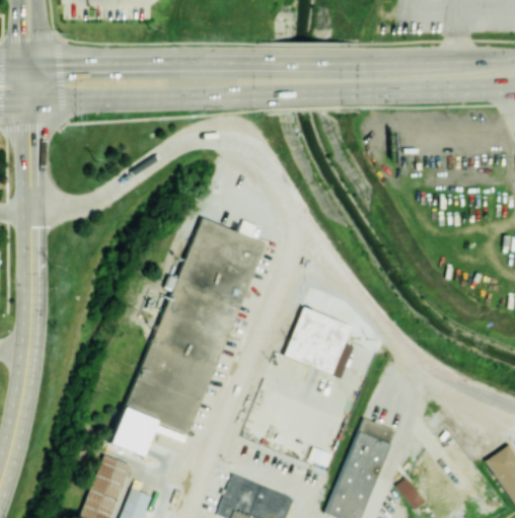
[(514,0),(490,0),(490,10),(499,11),(499,13),(514,13),(514,0)]
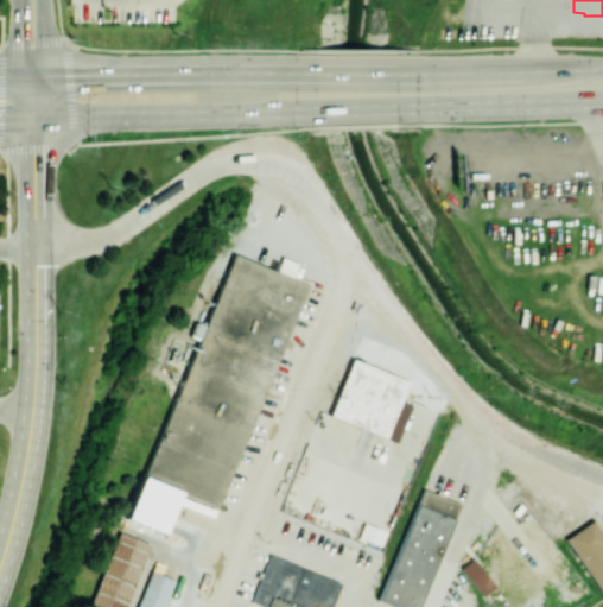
[(183,494),(228,510),(306,282),(229,254),(137,523),(169,533),(183,494)]
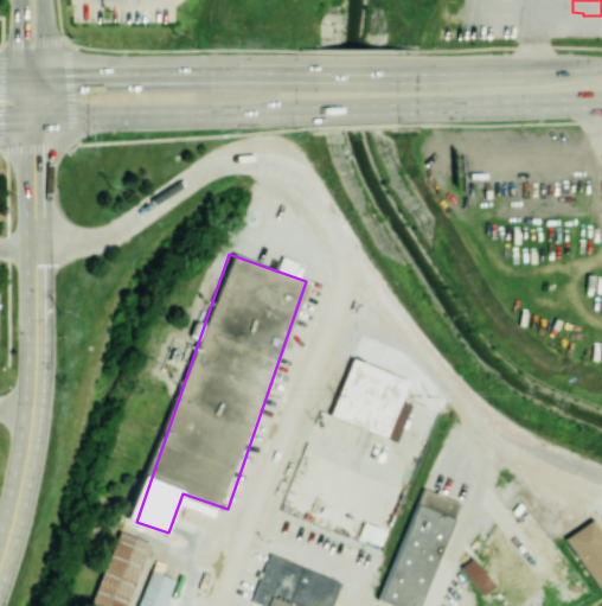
[(401,441),(414,404),(404,401),(411,380),(353,359),(333,418),(401,441)]
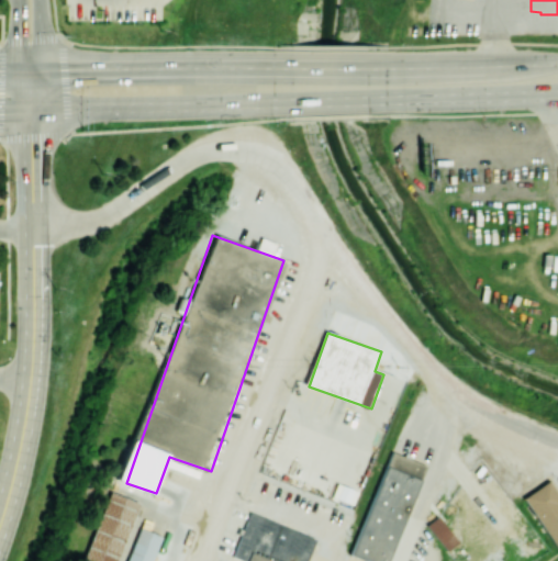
[(392,560),(427,464),(392,451),(354,559),(358,560),(392,560)]
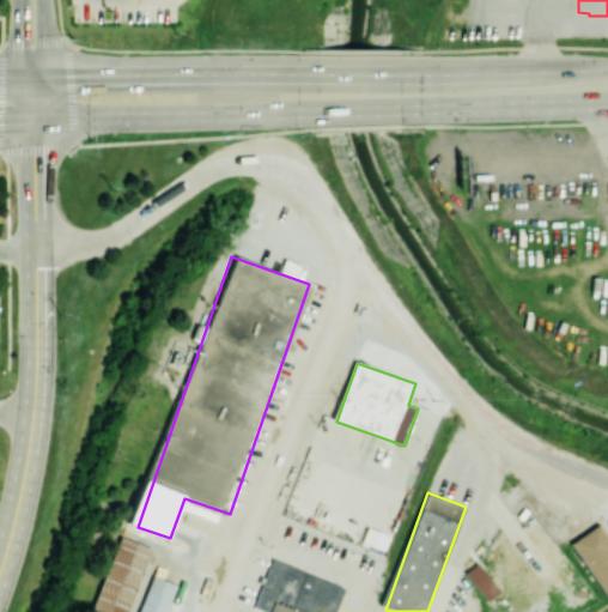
[(607,535),(601,526),(575,543),(607,595),(607,535)]
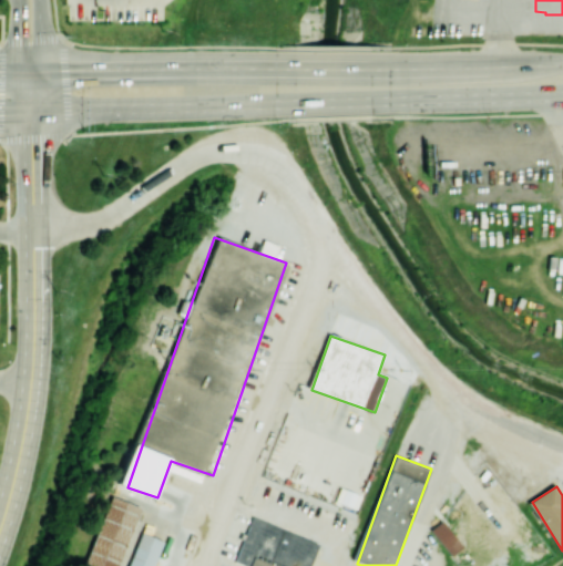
[(121,565),(142,507),(111,496),(85,565),(121,565)]
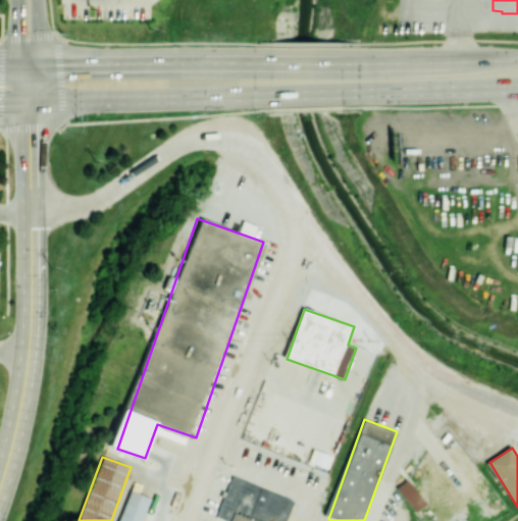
[(288,520),(296,500),(234,477),(219,518),(226,520),(288,520)]
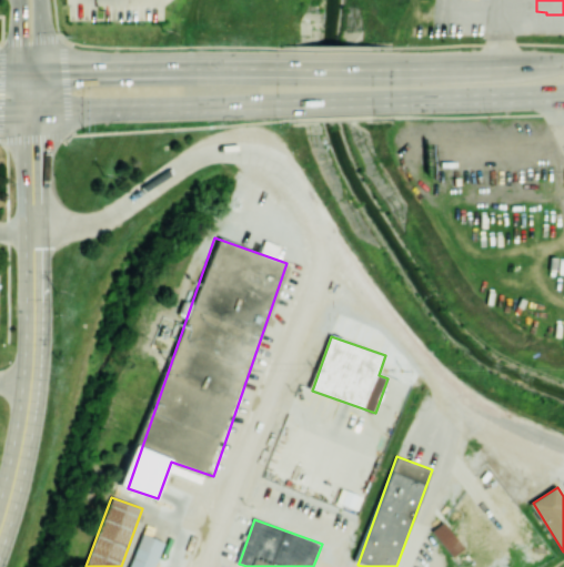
[(433,532),(454,557),(466,548),(445,522),(433,532)]
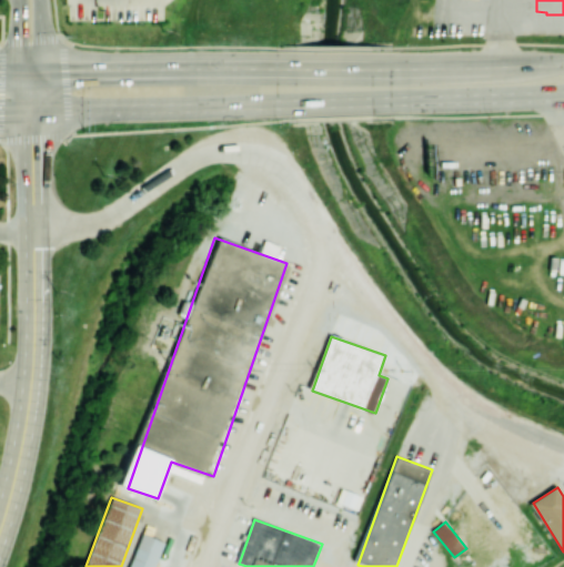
[(155,566),(165,543),(144,534),(131,566),(155,566)]
